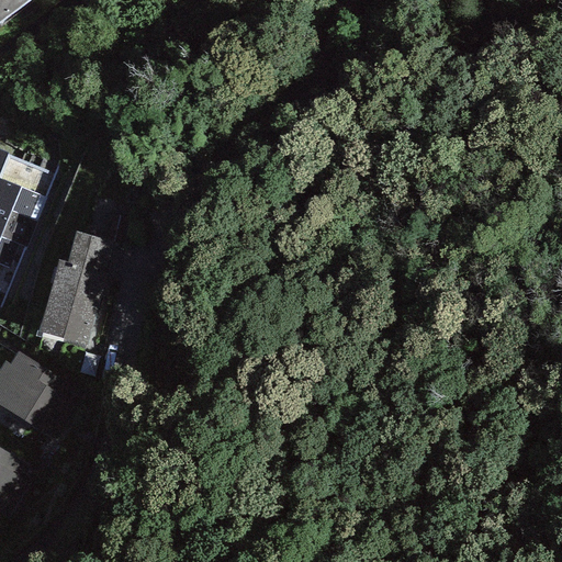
[(0,0),(0,23),(30,0),(0,0)]
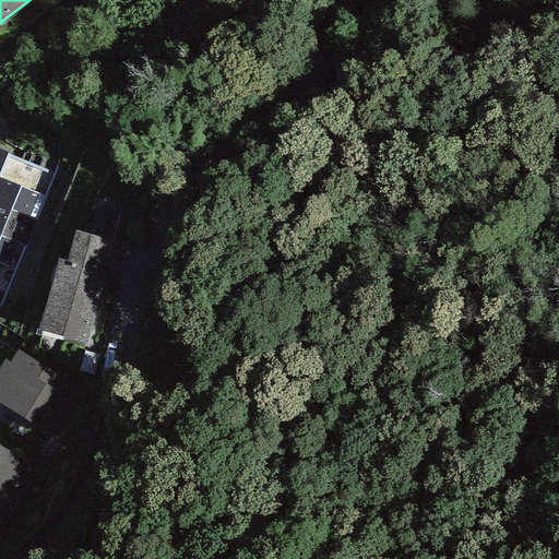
[(0,289),(7,293),(55,175),(0,151),(0,289)]
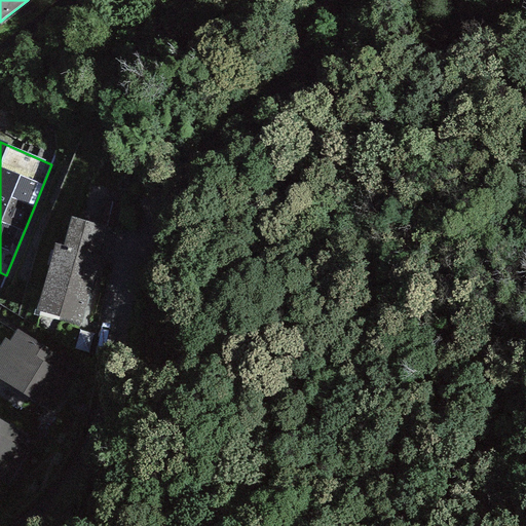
[(37,311),(81,324),(108,226),(69,216),(62,246),(55,242),(37,311)]
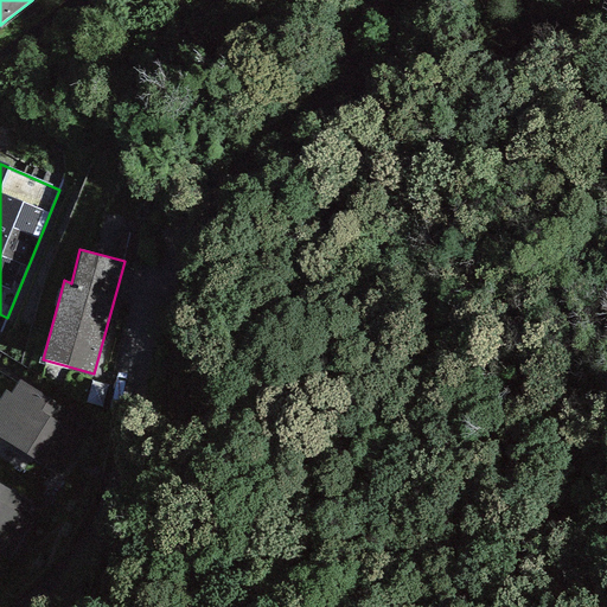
[(98,430),(20,381),(11,394),(6,391),(0,398),(0,439),(65,481),(98,430)]
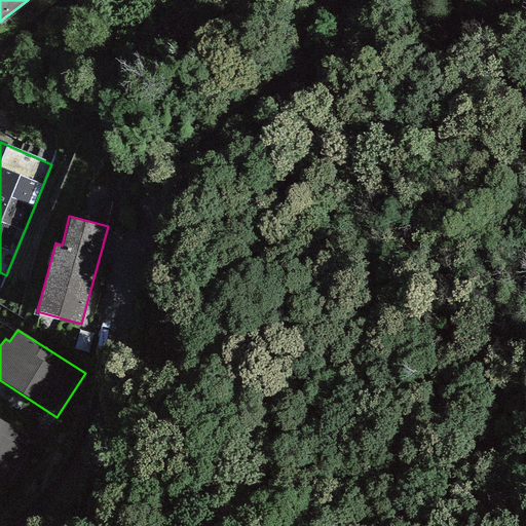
[(27,436),(0,419),(0,479),(0,480),(27,436)]
